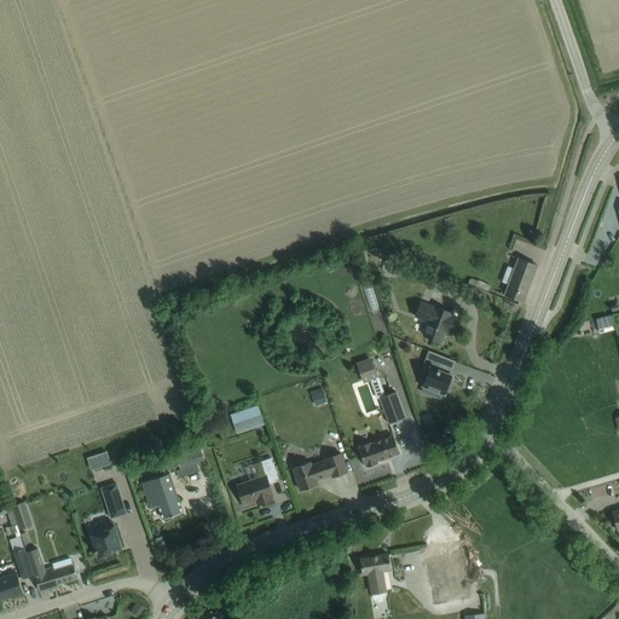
[(451,218),(444,220),(446,230),(453,227),(451,218)]
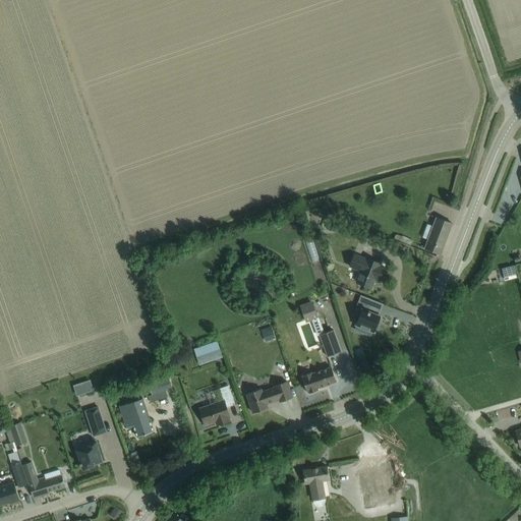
[(425,248),(440,254),(451,224),(437,218),(425,248)]
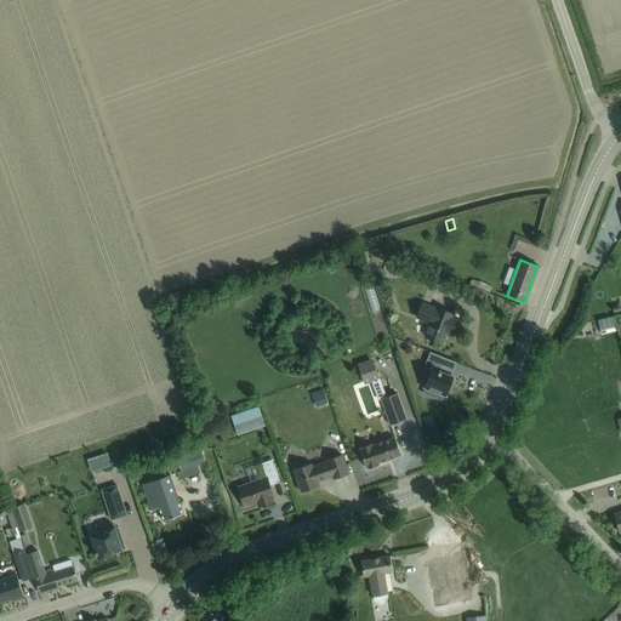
[(389,274),(399,278),(404,266),(394,262),(389,274)]
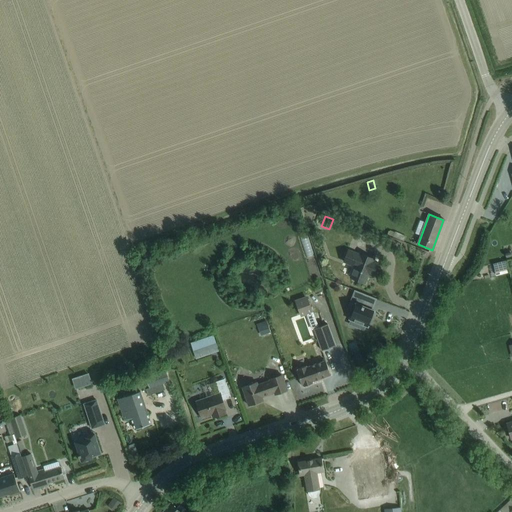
[(394,233),(392,237),(404,241),(406,236),(394,232),(394,233)]
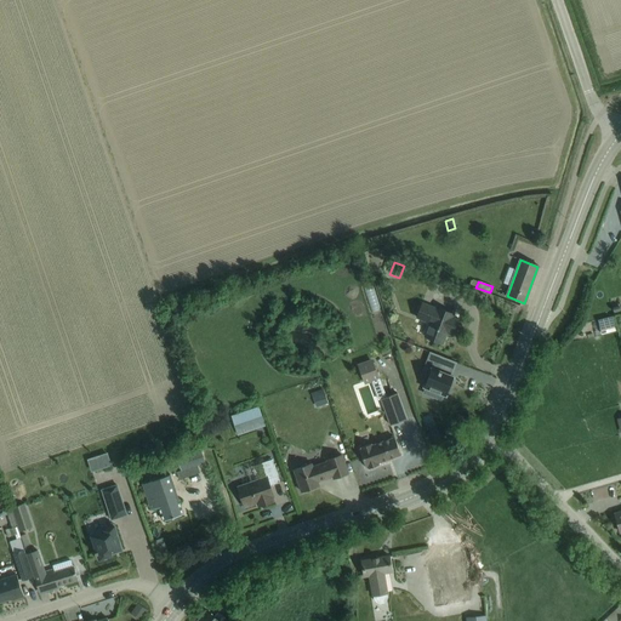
[(428,324),(423,337),(442,345),(446,332),(451,335),(457,319),(453,317),(455,309),(453,314),(422,302),(415,318),(428,324)]
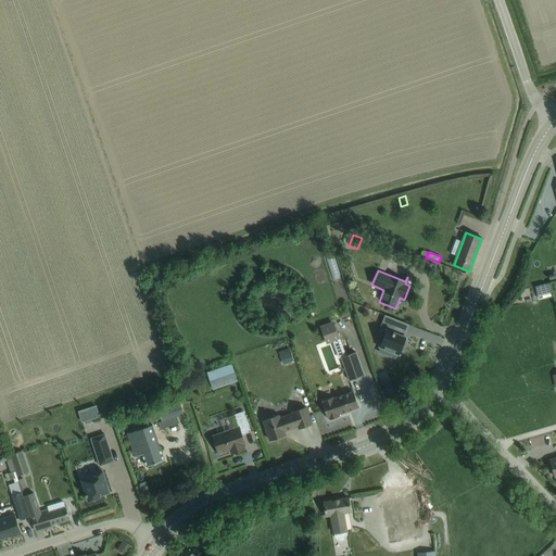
[(381,346),(379,352),(388,355),(389,350),(399,354),(406,337),(403,336),(407,324),(393,318),(388,330),(387,329),(379,346),(381,346)]
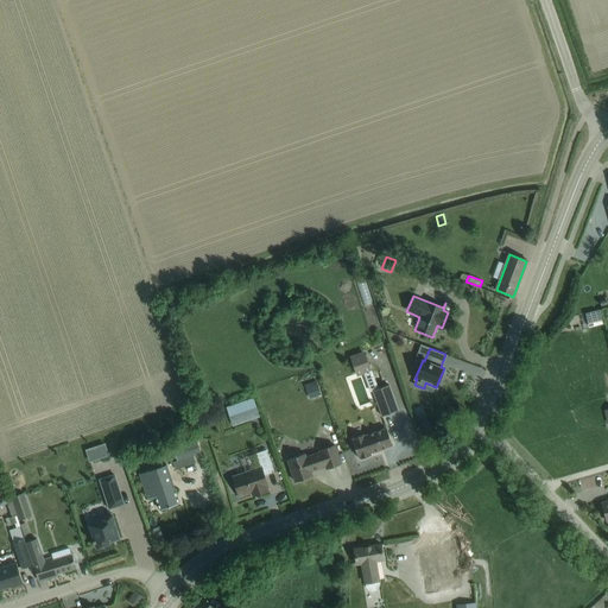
[(363,352),(349,356),(356,377),(363,374),(365,380),(373,377),(372,371),(371,371),(363,352)]
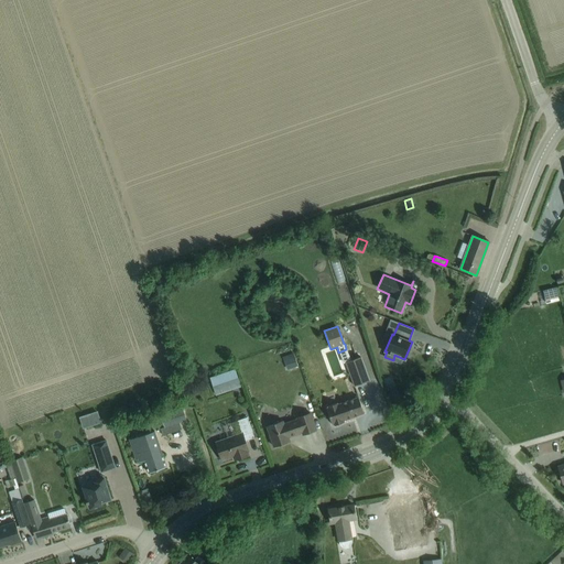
[(294,357),(284,361),(286,369),(297,366),(294,357)]
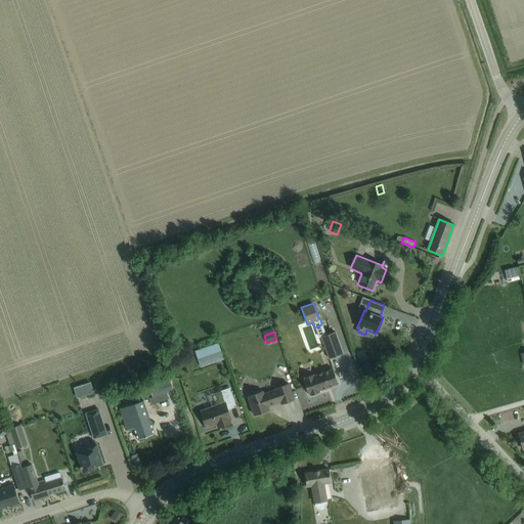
[(343,353),(335,332),(320,338),(329,358),(343,353)]
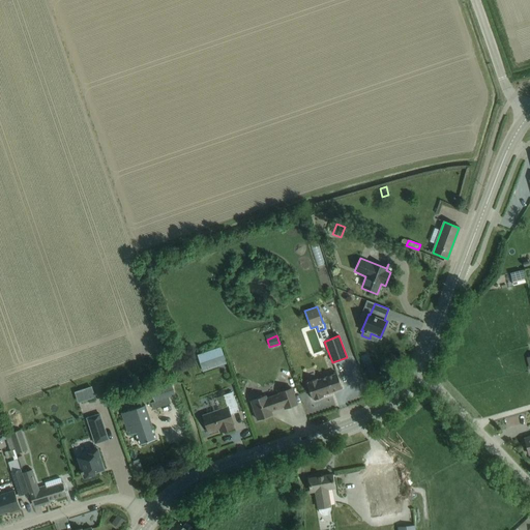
[(207,374),(225,370),(223,361),(205,365),(207,374)]
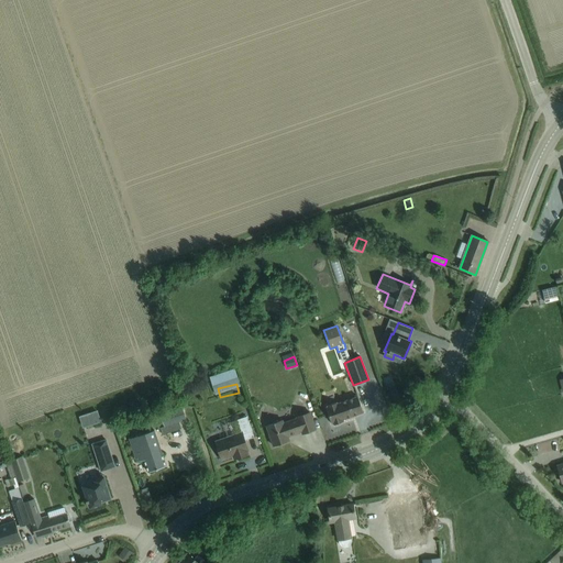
[(363,412),(360,401),(357,397),(337,404),(337,403),(327,406),(328,407),(326,408),(331,423),(333,422),(334,424),(343,421),(342,419),(363,412)]
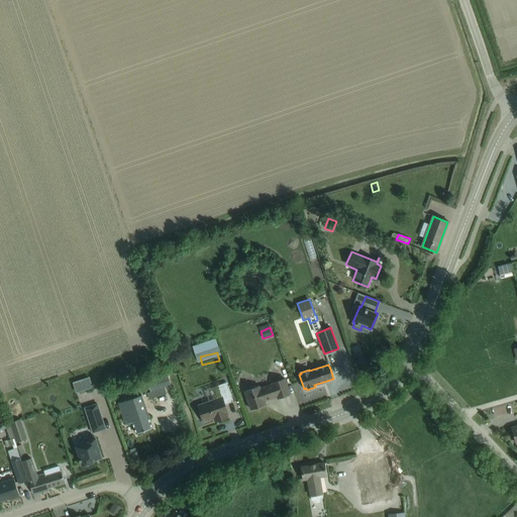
[(166,374),(145,381),(149,392),(146,393),(148,399),(166,393),(164,388),(170,386),(166,374)]
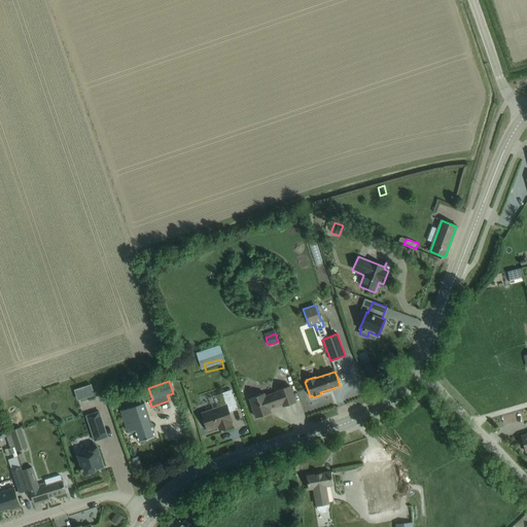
[(91,384),(79,387),(83,397),(94,394),(91,384)]
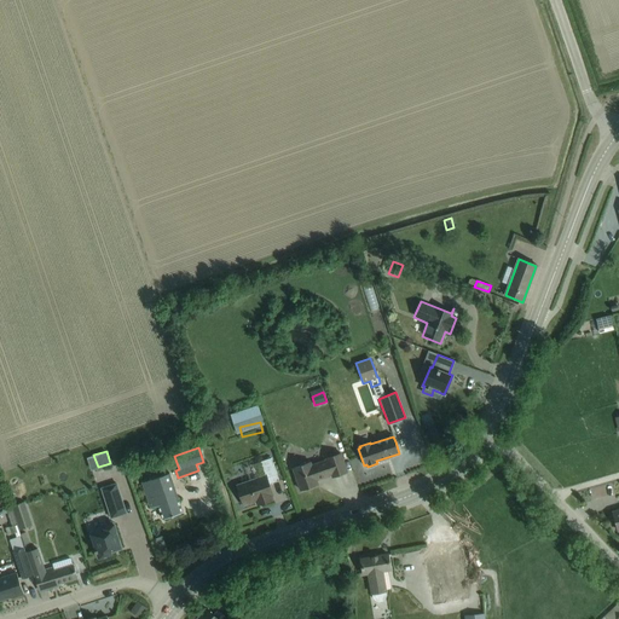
[(331,478),(347,472),(340,453),(325,458),(327,460),(311,466),(310,462),(293,468),(300,490),(318,484),(317,480),(331,475),(331,478)]
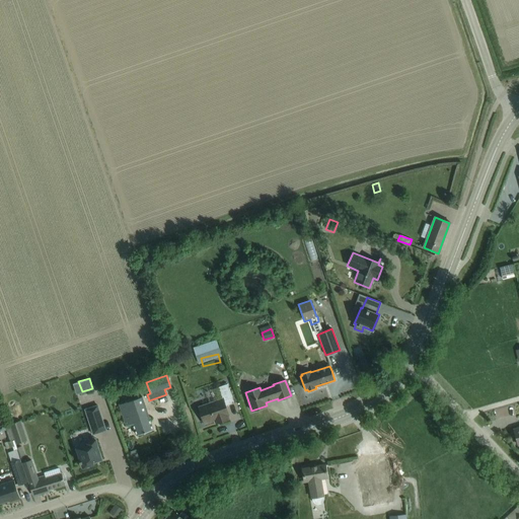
[(204,424),(214,421),(215,424),(229,419),(225,405),(233,402),(227,384),(218,387),(222,398),(199,406),(204,424)]
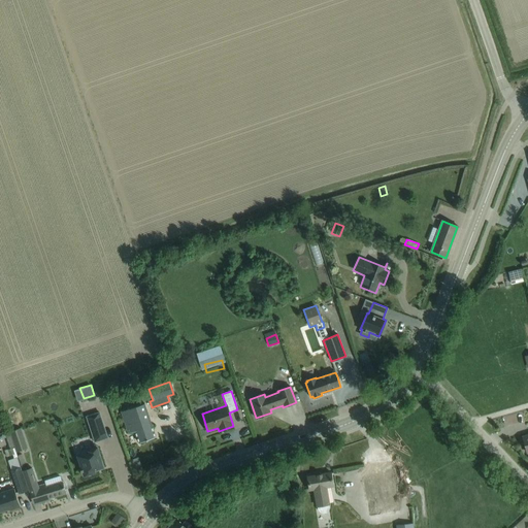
[(156,437),(153,427),(144,403),(121,410),(128,434),(135,432),(138,442),(156,437)]
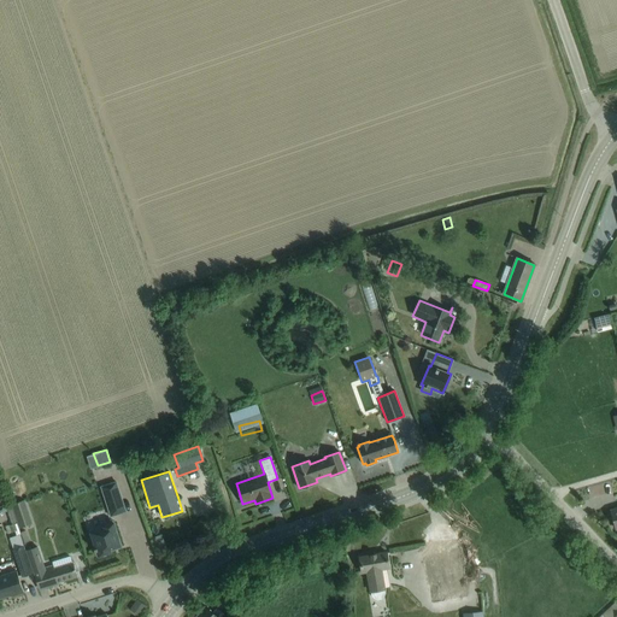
[(87,481),(71,486),(75,498),(90,494),(87,481)]
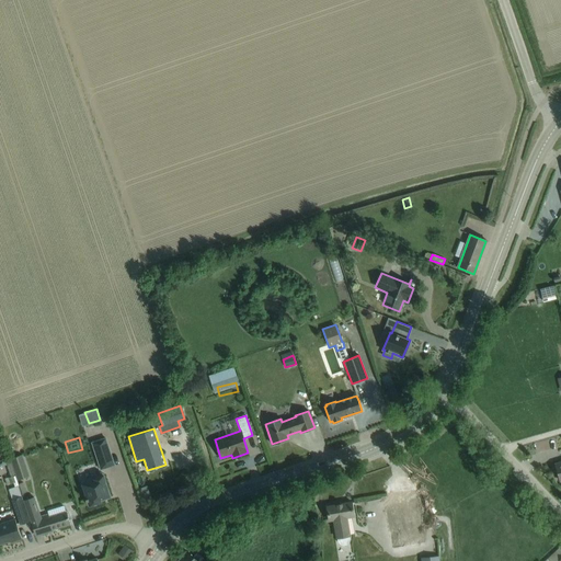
[(114,465),(105,438),(91,443),(101,470),(101,469),(114,465)]
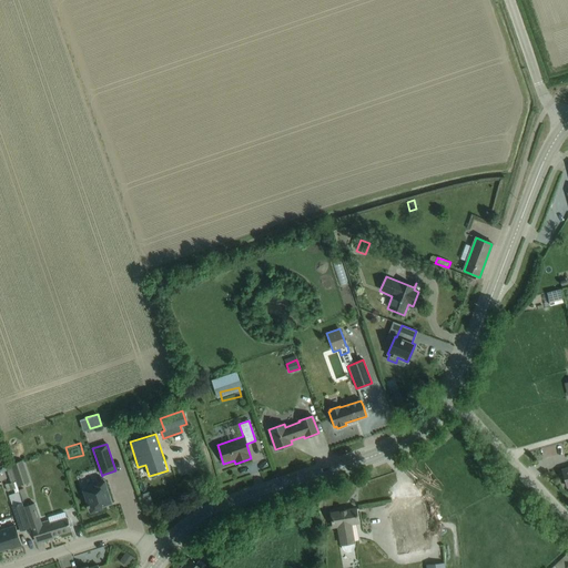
[(30,484),(21,462),(10,466),(16,480),(18,488),(30,484)]
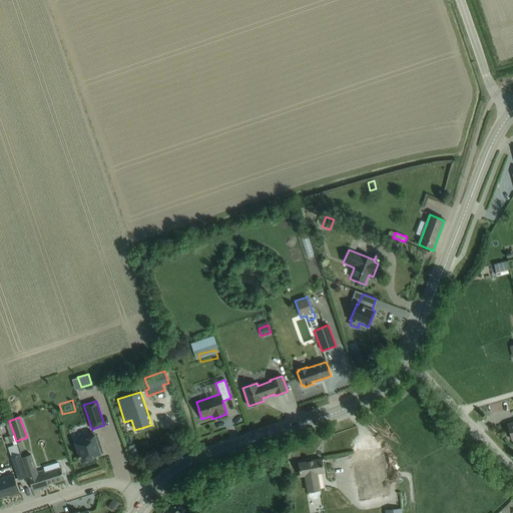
[(0,428),(2,427),(2,426),(5,425),(9,436),(14,434),(9,421),(9,420),(0,423),(0,428)]
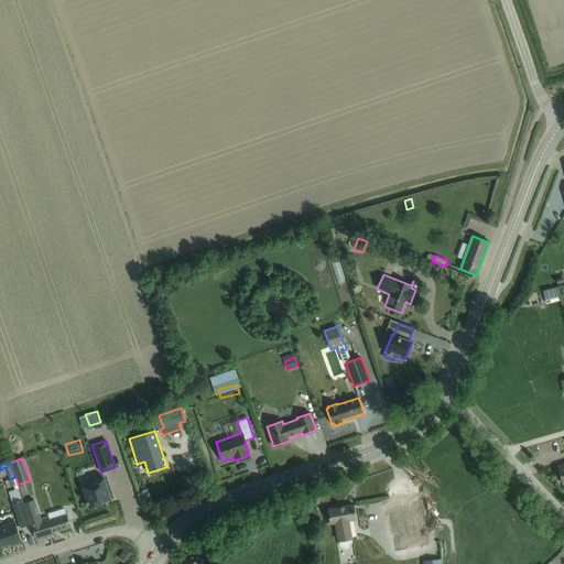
[(110,499),(102,476),(102,477),(94,480),(94,483),(83,487),(87,500),(86,501),(87,503),(88,502),(89,508),(101,505),(100,502),(110,499)]
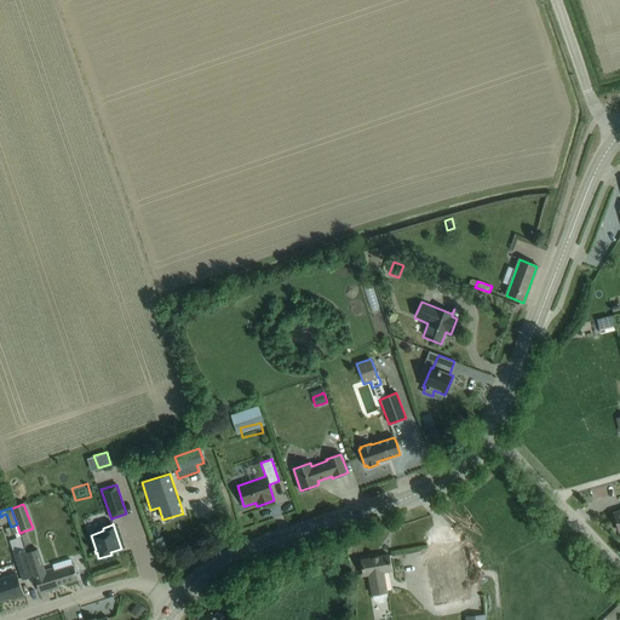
[(76,578),(73,566),(53,572),(52,568),(45,570),(38,550),(28,552),(26,545),(28,544),(24,533),(19,535),(24,549),(33,577),(35,575),(36,580),(41,579),(45,587),(76,578)]
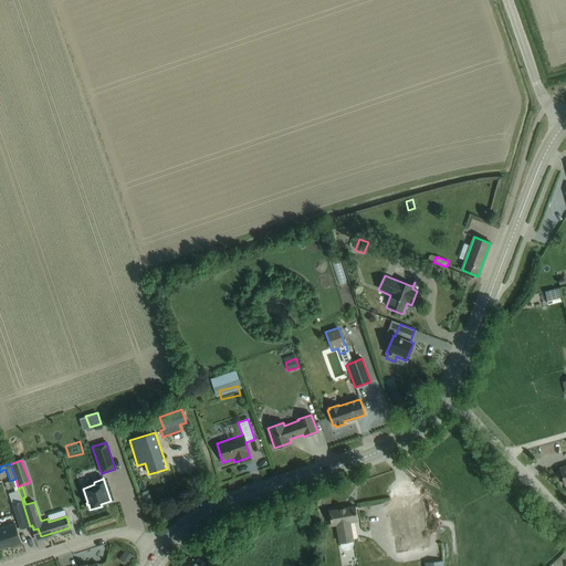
[(18,491),(8,493),(20,531),(30,527),(18,491)]
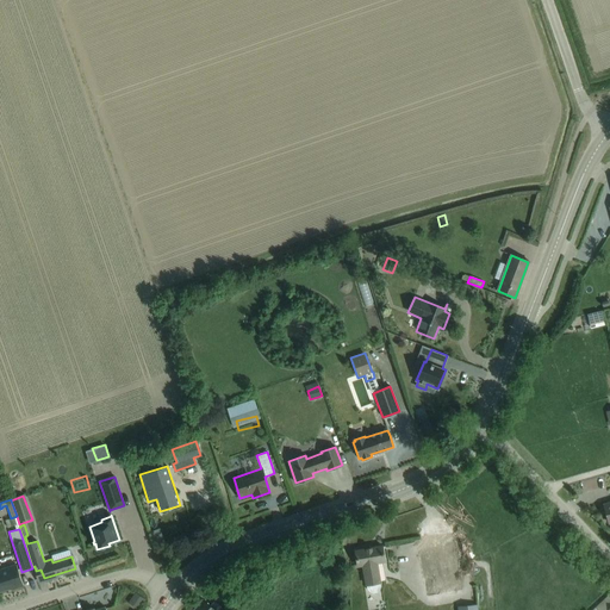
[(461,590),(453,546),(452,534),(419,540),(429,596),(461,590)]
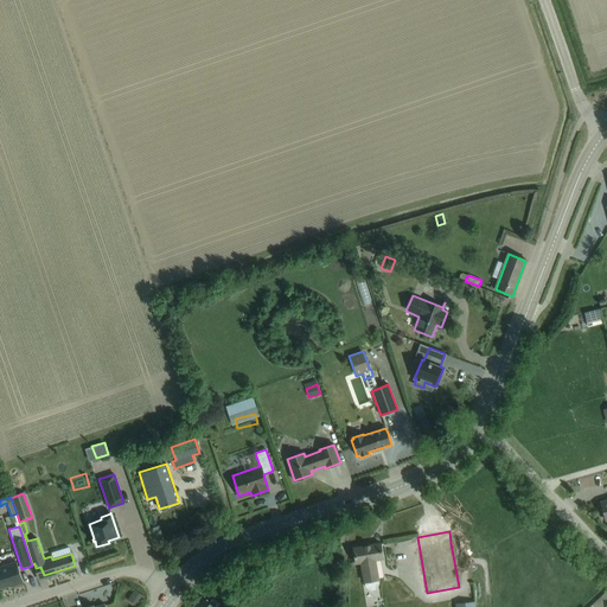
[(353,548),(355,560),(356,563),(360,562),(364,582),(365,586),(366,588),(369,589),(371,590),(374,590),(376,589),(377,587),(378,586),(378,582),(378,580),(375,561),(382,558),(379,543),(353,548)]
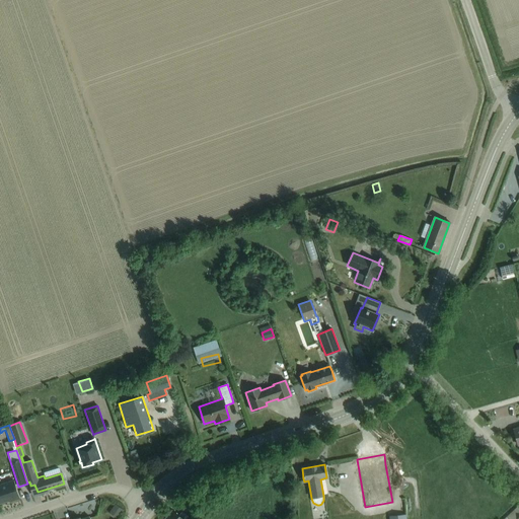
[(13,480),(0,485),(0,502),(8,500),(9,501),(19,498),(13,480)]
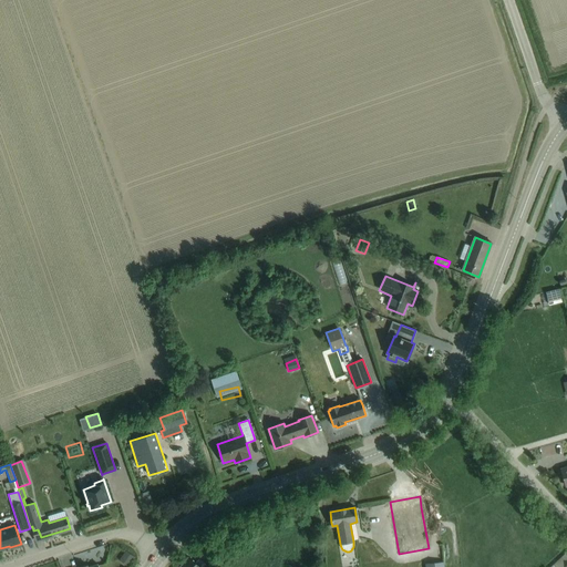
[(125,550),(119,560),(129,566),(135,557),(125,550)]
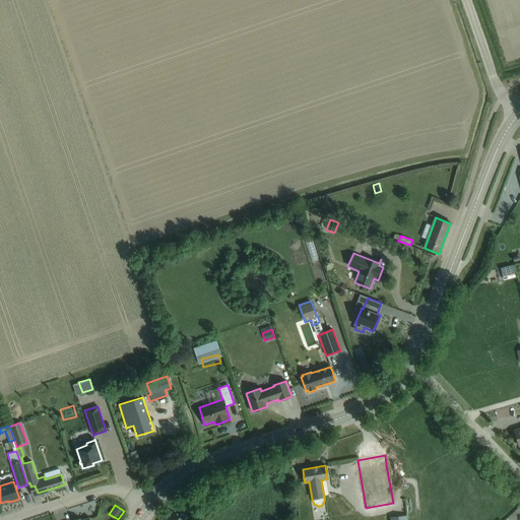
[(519,511),(517,509),(506,519),(517,519),(519,517),(519,511)]
